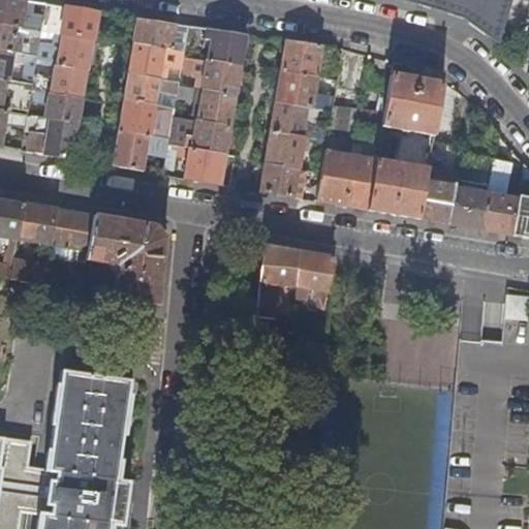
[(45,5),(7,0),(0,0),(0,24),(17,27),(24,28),(41,31),(45,5)]
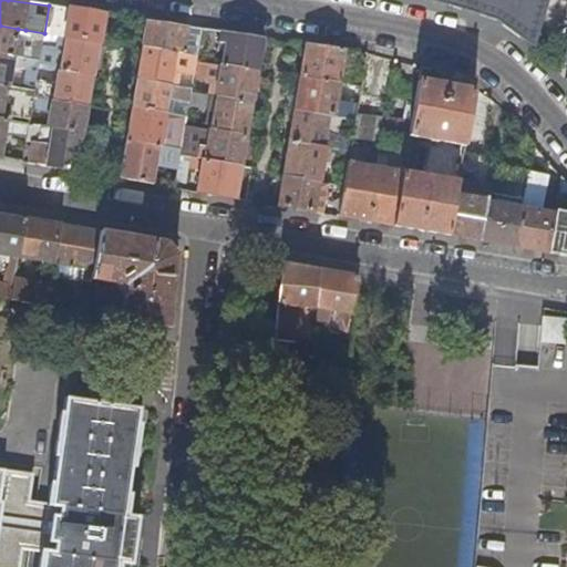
[(547,0),(503,0),(502,8),(508,10),(506,19),(522,32),(524,24),(540,29),(547,0)]
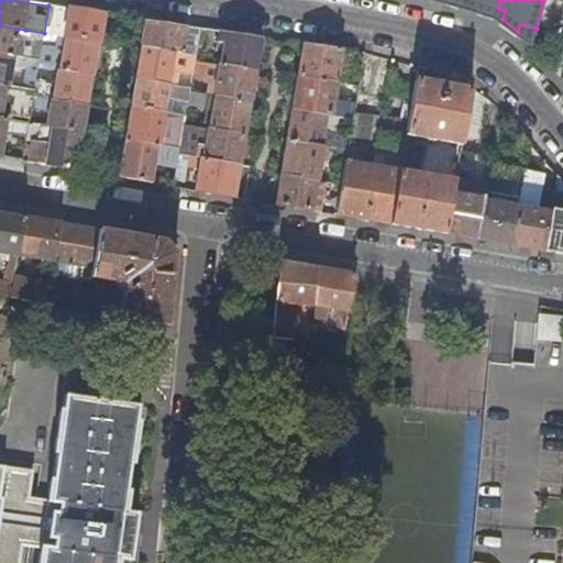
[(55,7),(48,6),(44,33),(44,34),(51,35),(55,7)]
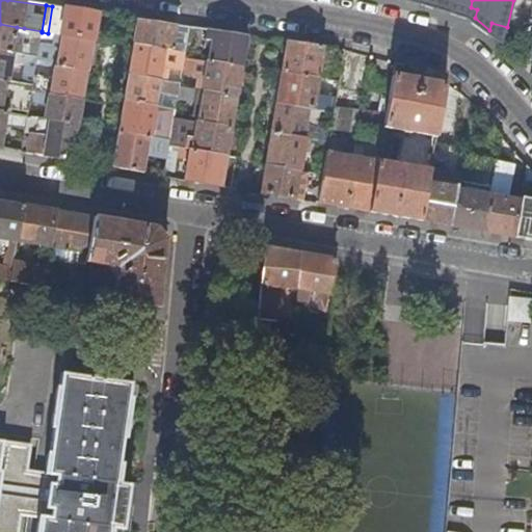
[(98,14),(52,6),(48,33),(56,35),(94,41),(98,14)]
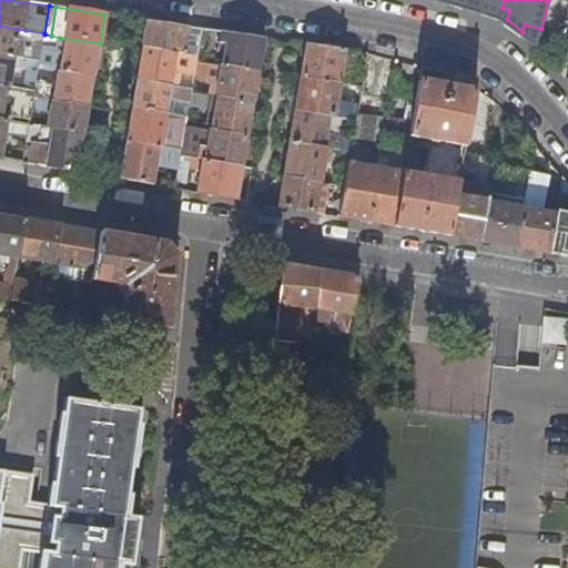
[(198,56),(202,29),(148,20),(143,46),(175,51),(191,54),(198,56)]
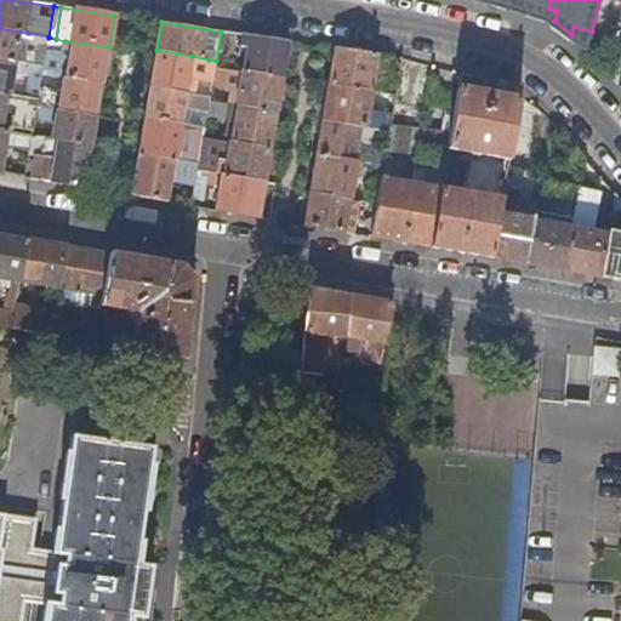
[(20,32),(0,28),(0,58),(13,61),(20,32)]
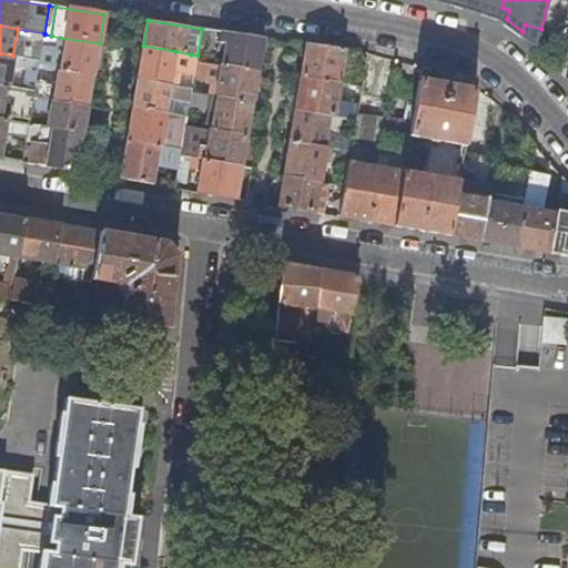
[(44,33),(26,30),(24,39),(33,41),(42,42),(44,34),(44,33)]
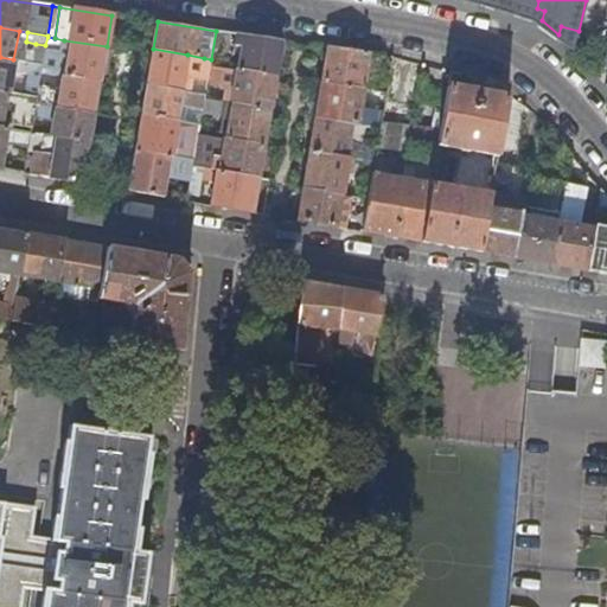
[(275,77),(282,40),(236,33),(235,46),(243,48),(240,71),(275,77)]
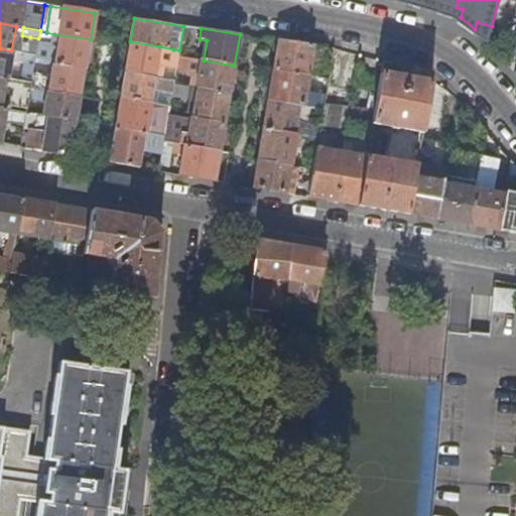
[(40,31),(38,38),(38,42),(52,45),(54,34),(46,32),(40,31)]
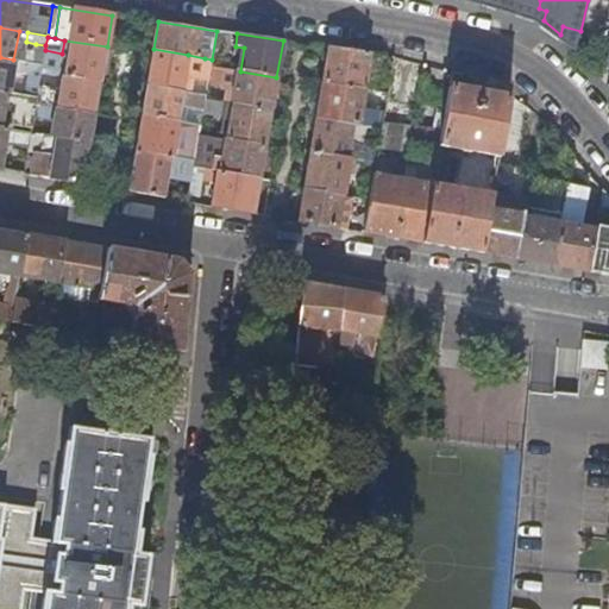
[(107,46),(64,41),(62,54),(45,50),(44,57),(55,60),(54,74),(62,75),(101,82),(107,46)]
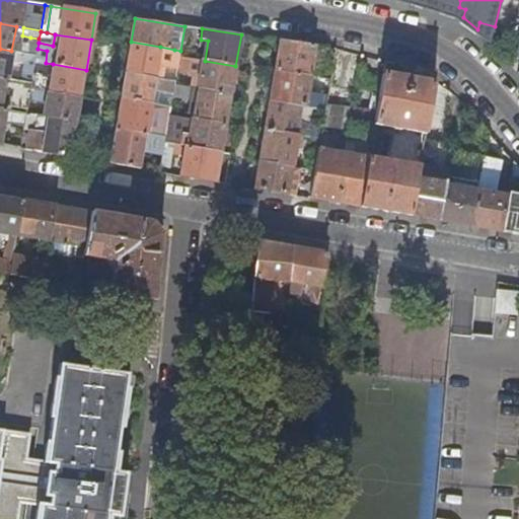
[(30,38),(27,54),(36,55),(38,49),(39,43),(39,39),(30,38)]
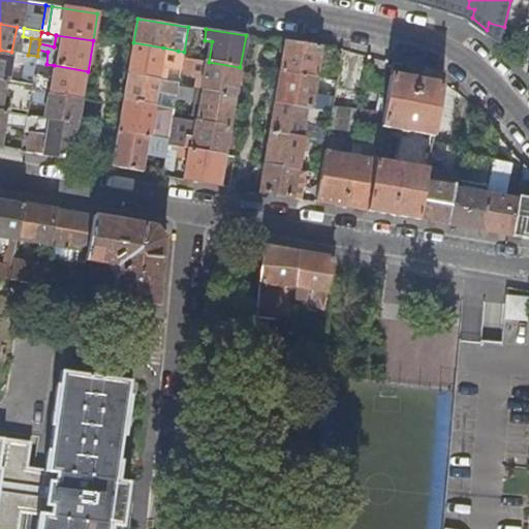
[(207,62),(209,62),(212,41),(205,40),(201,61),(207,62)]
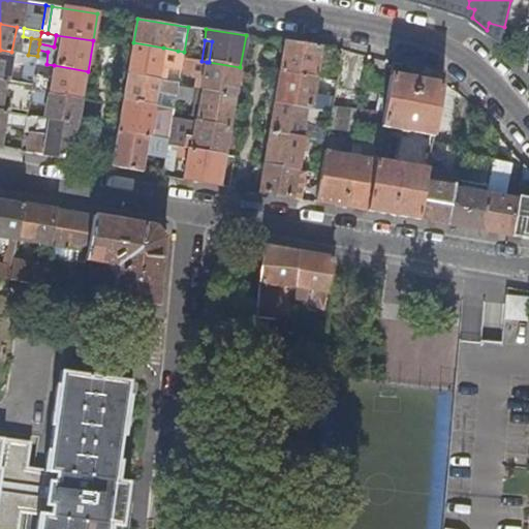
[(315,78),(320,47),(286,41),(281,71),(315,78)]
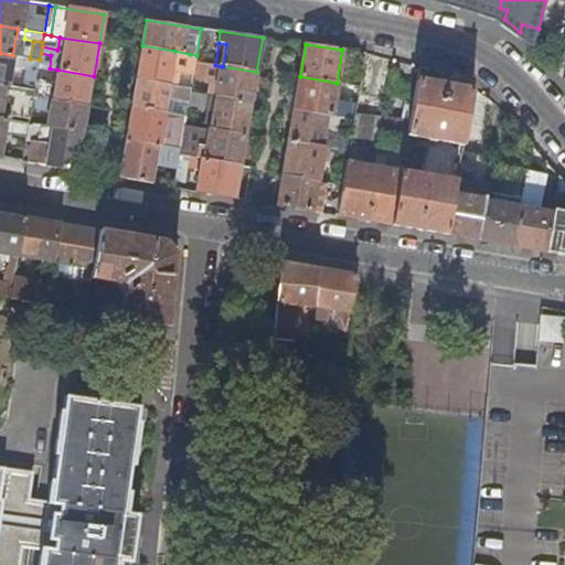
[(174,51),(142,45),(137,80),(169,85),(174,51)]
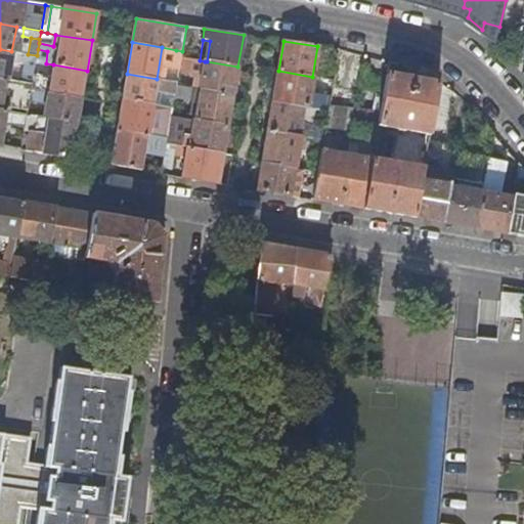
[(11,51),(0,49),(0,77),(6,79),(11,80),(17,81),(20,63),(28,64),(26,82),(32,83),(34,73),(36,61),(37,55),(28,54),(11,51)]
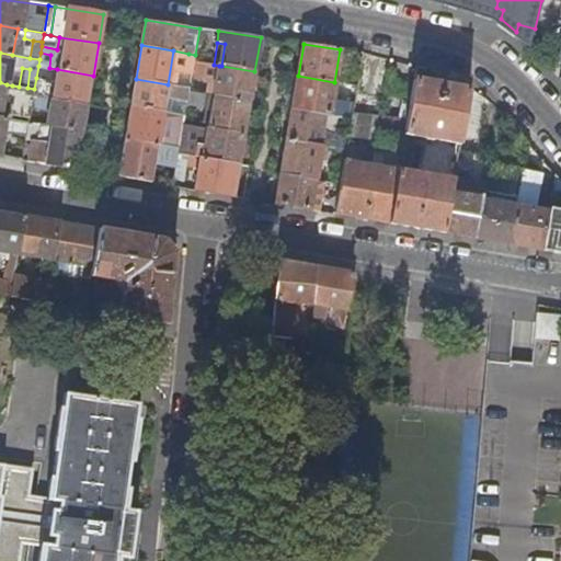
[(41,53),(39,59),(38,66),(49,68),(50,55),(41,53)]
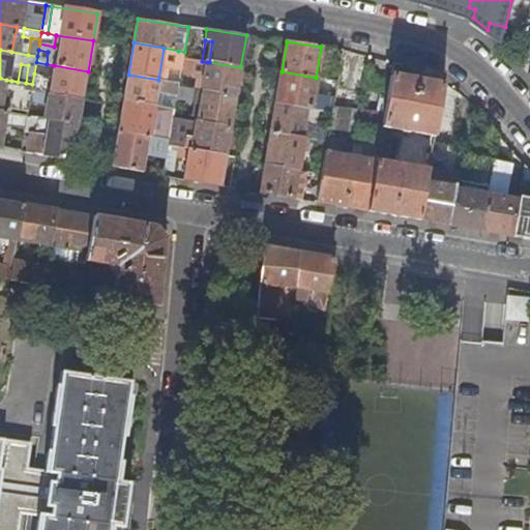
[(183,58),(184,52),(178,51),(175,67),(181,68),(183,58)]
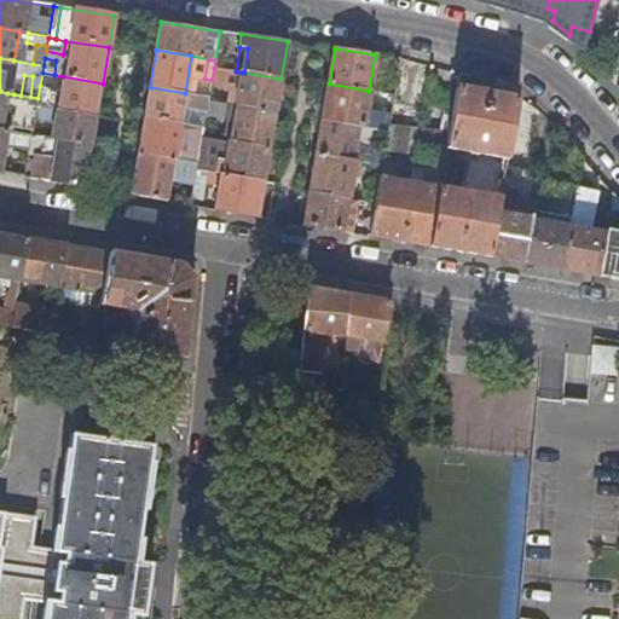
[(232,84),(233,70),(214,68),(212,80),(232,84)]
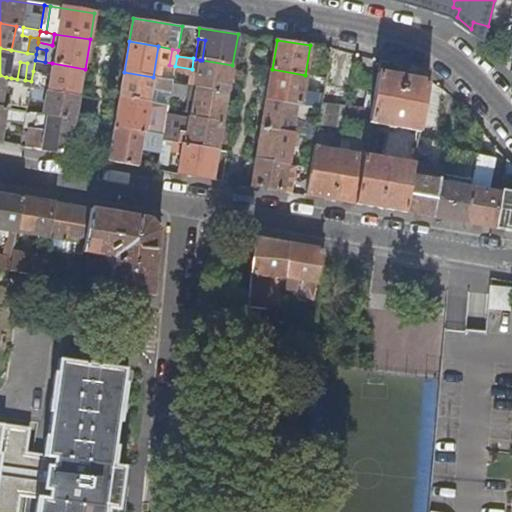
[(228,92),(232,65),(202,60),(200,60),(196,86),(197,87),(228,92)]
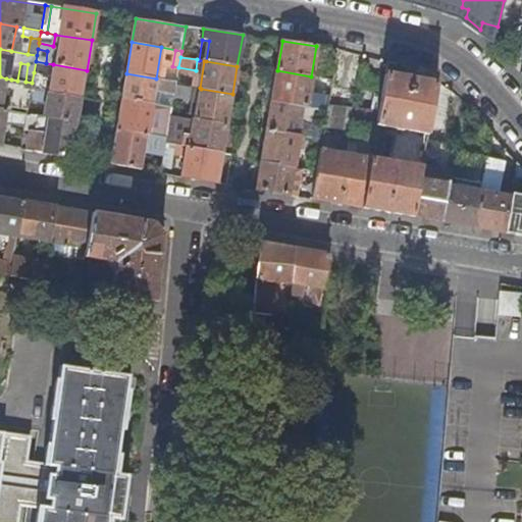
[(82,98),(87,70),(53,64),(51,75),(34,72),(32,83),(32,89),(39,91),(82,98)]
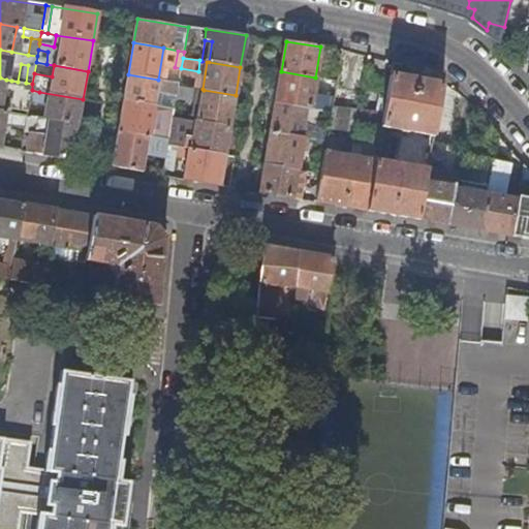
[(317,78),(315,78),(281,71),(276,101),(307,107),(319,110),(320,103),(313,101),(317,78)]
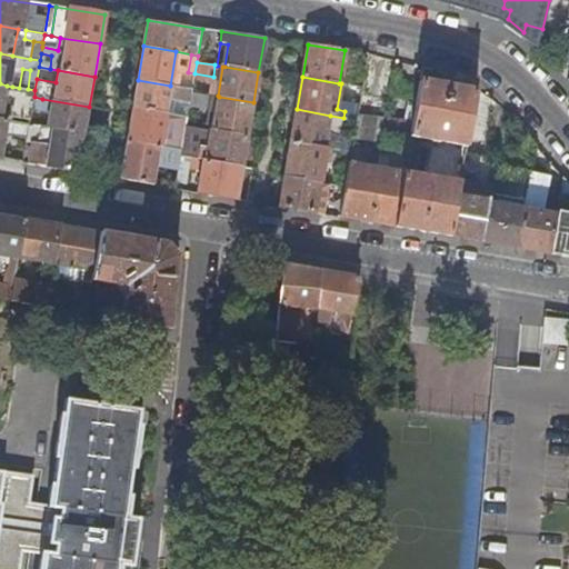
[(170,86),(138,80),(133,108),(169,113),(172,93),(173,86),(170,86)]
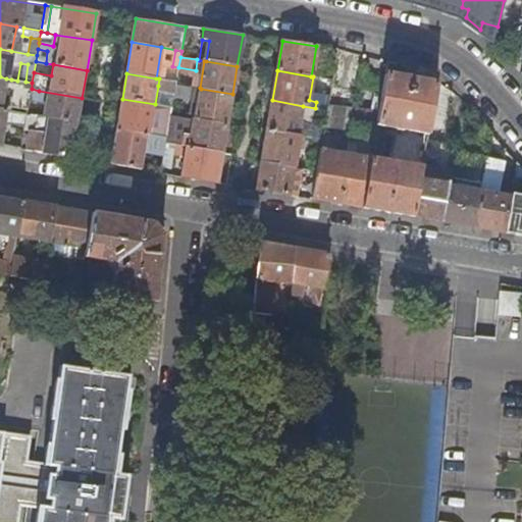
[(436,82),(385,73),(379,112),(376,124),(395,127),(389,160),(371,157),(363,208),(413,216),(422,165),(436,82)]
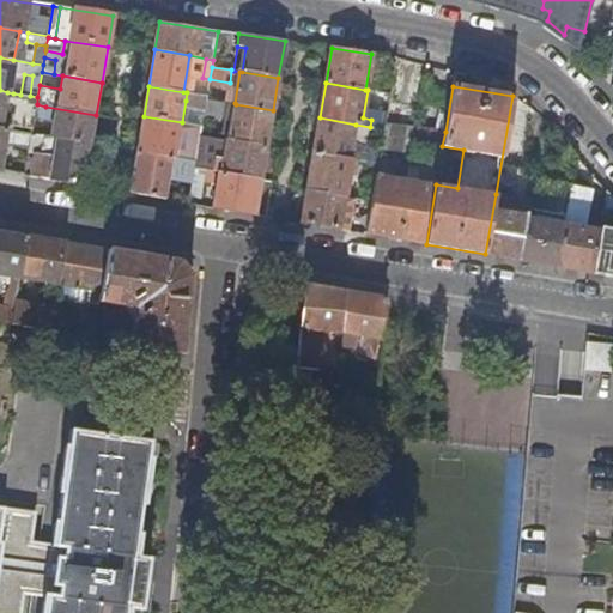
[(206,103),(207,99),(207,96),(187,92),(186,101),(206,103)]
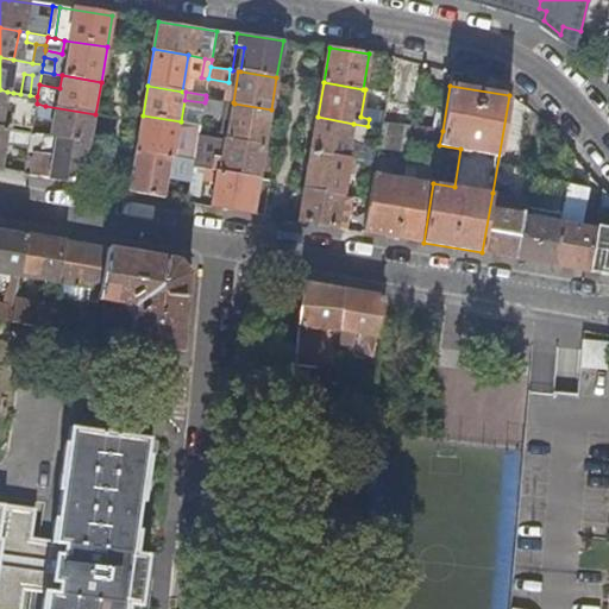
[(20,94),(13,93),(12,101),(36,106),(37,104),(37,96),(30,95),(20,94)]
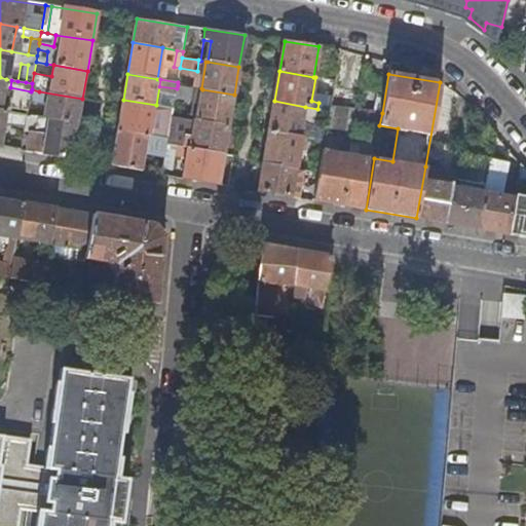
[(190,101),(193,87),(178,85),(177,88),(176,98),(190,101)]
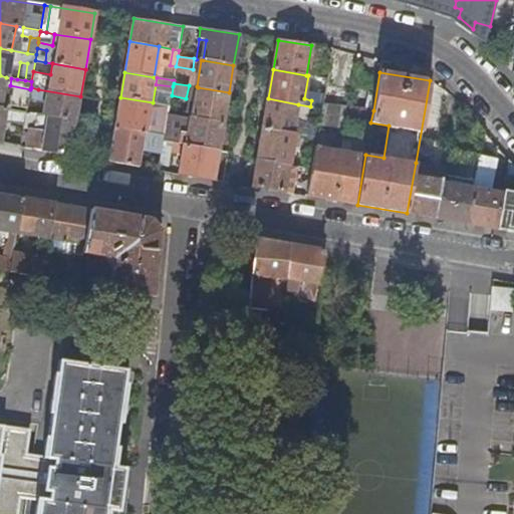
[(351,89),(326,85),(322,108),(317,137),(313,160),(312,168),(307,196),(332,201),(346,118),(348,106),(351,89)]
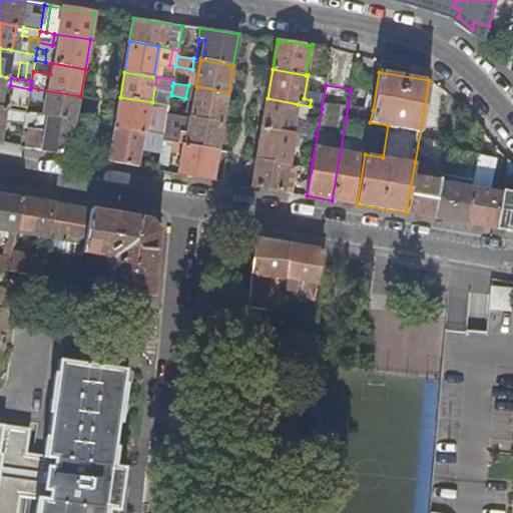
[(36,103),(38,89),(31,87),(30,89),(29,102),(36,103)]
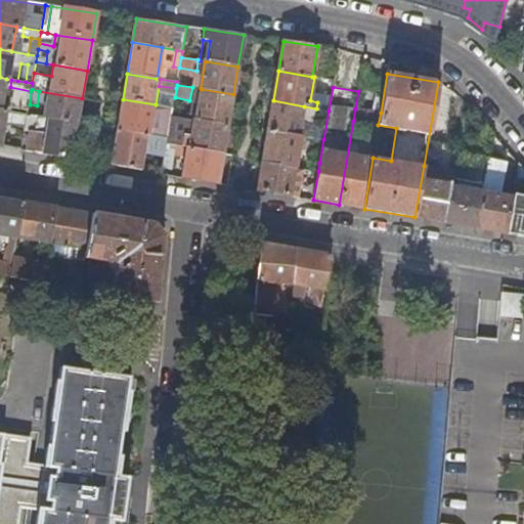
[(228,125),(233,94),(202,89),(198,114),(190,113),(189,119),(194,119),(228,125)]
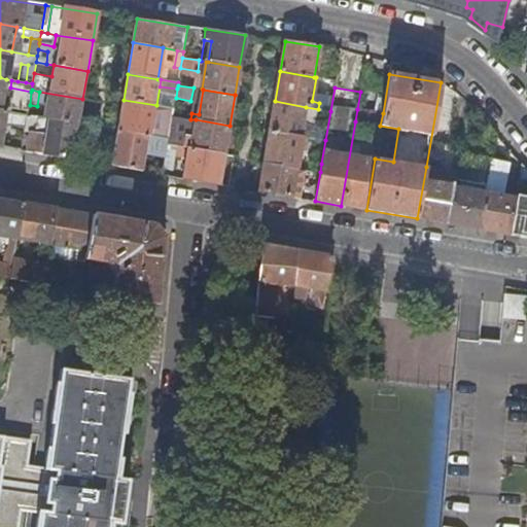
[(78,123),(82,99),(39,92),(37,106),(46,107),(45,117),(49,118),(78,123)]
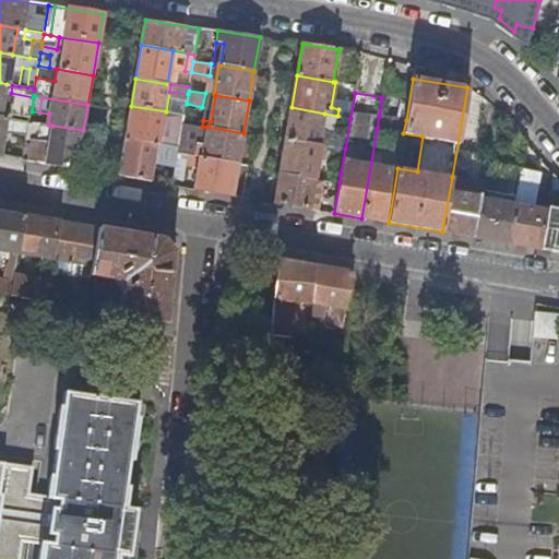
[(162,144),(164,134),(167,113),(166,111),(131,106),(125,139),(158,144),(162,144)]
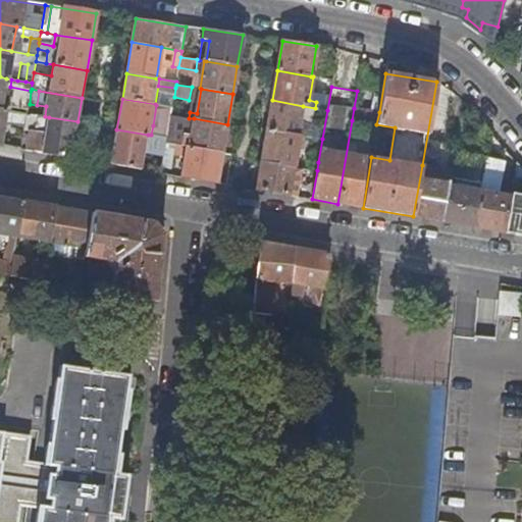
[(303,106),(272,100),(267,129),(299,135),(303,106)]
